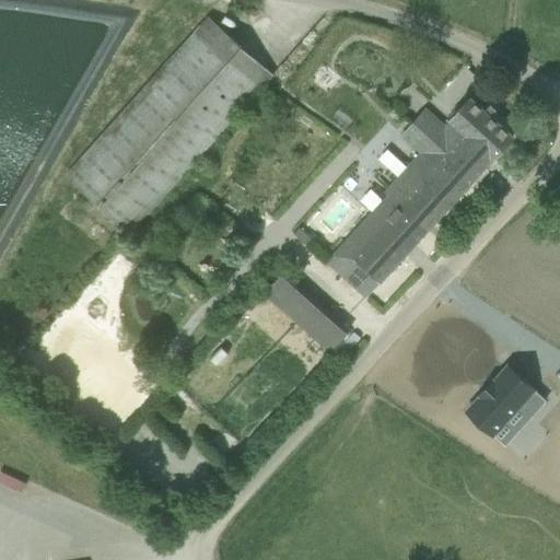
[(272,76),(208,19),(66,176),(130,234),(272,76)]
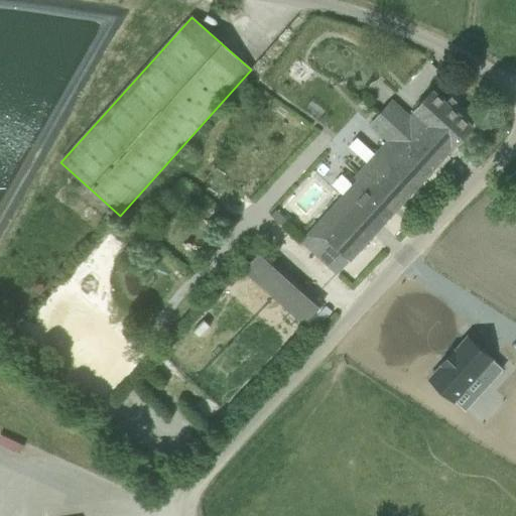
[(446,103),(432,91),(410,117),(392,101),(369,126),(386,142),(355,176),(359,180),(301,243),(337,274),(473,127),(452,108),(457,103),(452,98),(446,103)]
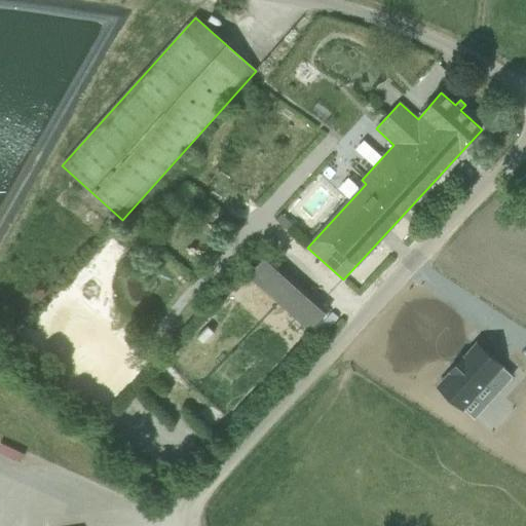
[(289,232),(293,227),(280,215),(275,220),(289,232)]
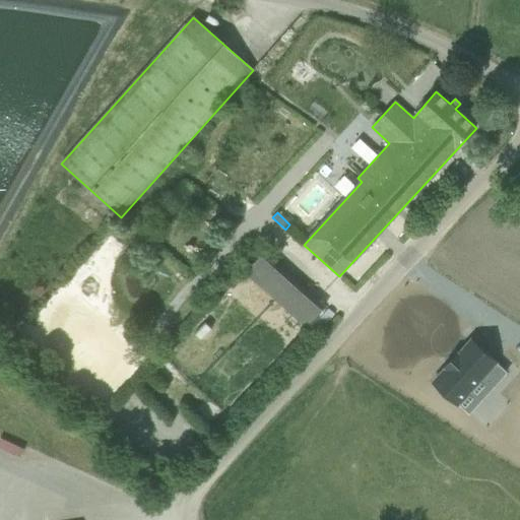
[(306,328),(325,307),(265,252),(246,273),(306,328)]
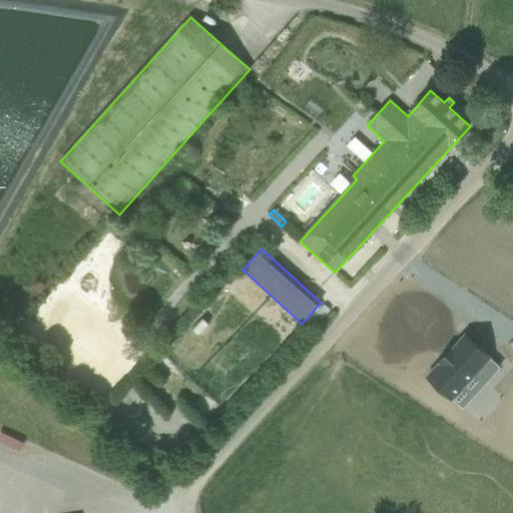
[(496,353),(474,333),(451,358),(447,356),(428,378),(453,401),(472,380),(481,388),(494,373),(486,365),(496,353)]
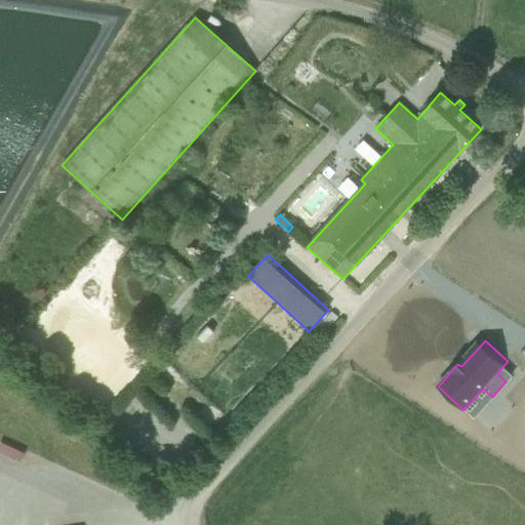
All buildings are outlined.
